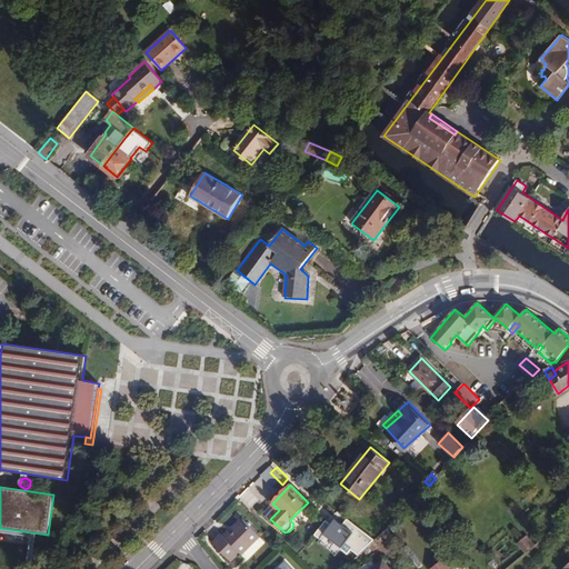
[(279,510),(272,503),(262,513),(270,521),(271,519),(270,519),(279,510)]
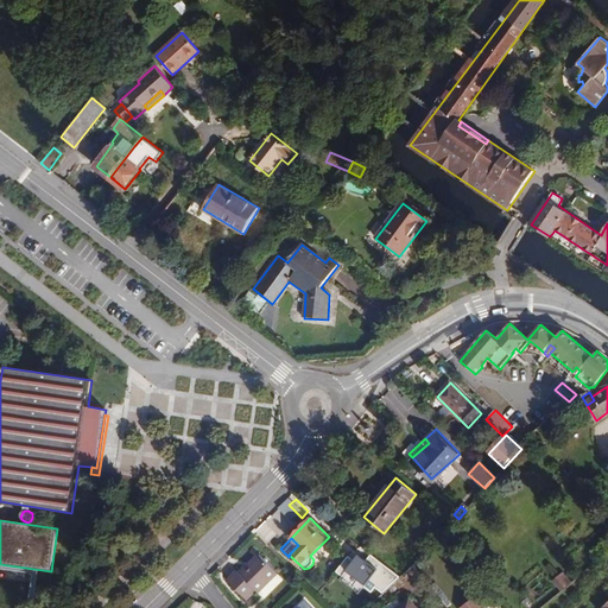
[(278,572),(260,555),(241,574),(238,571),(228,581),(247,600),(257,590),(259,593),(259,591),(278,572)]
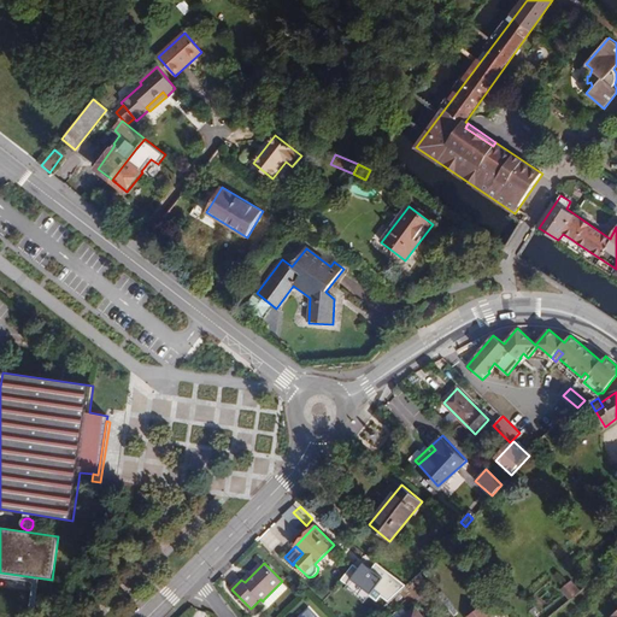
[(406,586),(377,563),(372,569),(364,563),(359,569),(353,564),(341,580),(348,586),(352,580),(370,594),(369,595),(378,601),(382,597),(389,601),(406,586)]
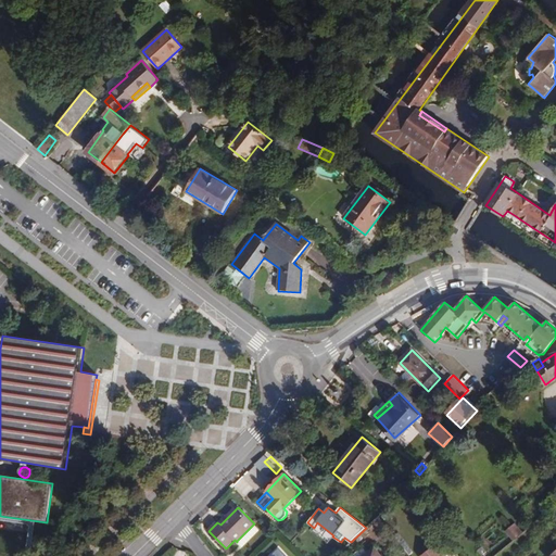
[(237,541),(243,547),(260,530),(254,523),(237,541)]
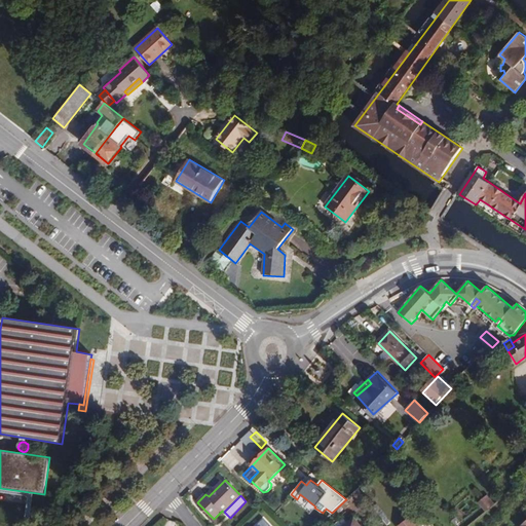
[(488,496),(479,502),(485,511),(494,504),(488,496)]
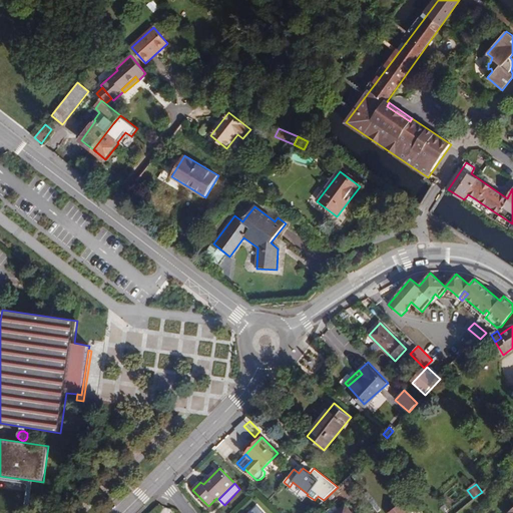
[(411,512),(404,502),(388,512),(411,512)]
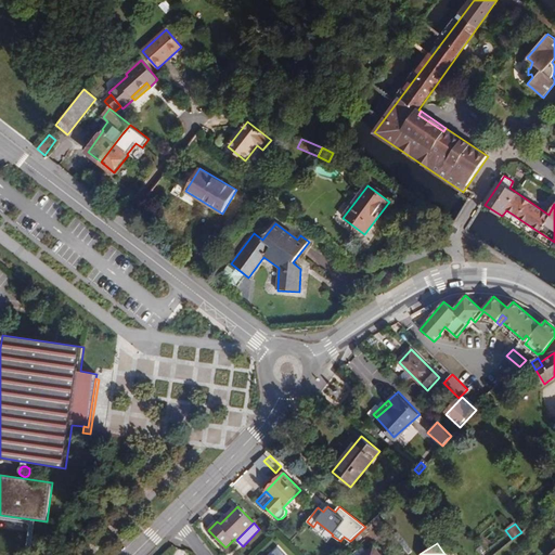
All buildings are outlined.
